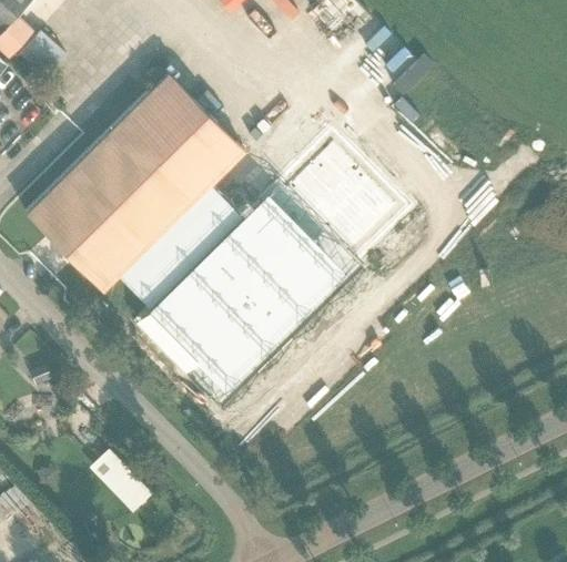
[(0,0),(0,52),(8,60),(33,32),(18,18),(33,0),(0,0)]
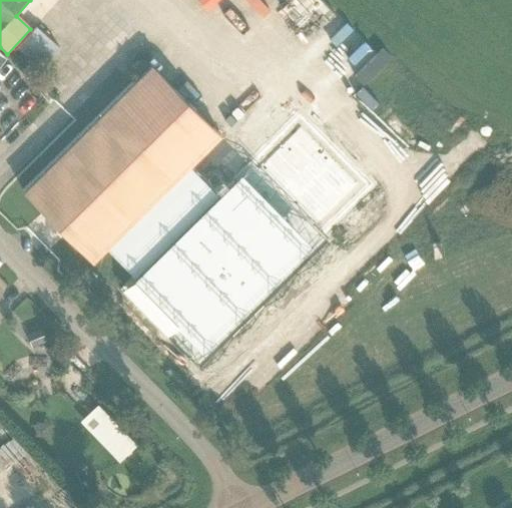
[(335,26),(286,80),(301,93),(349,39),(335,26)]
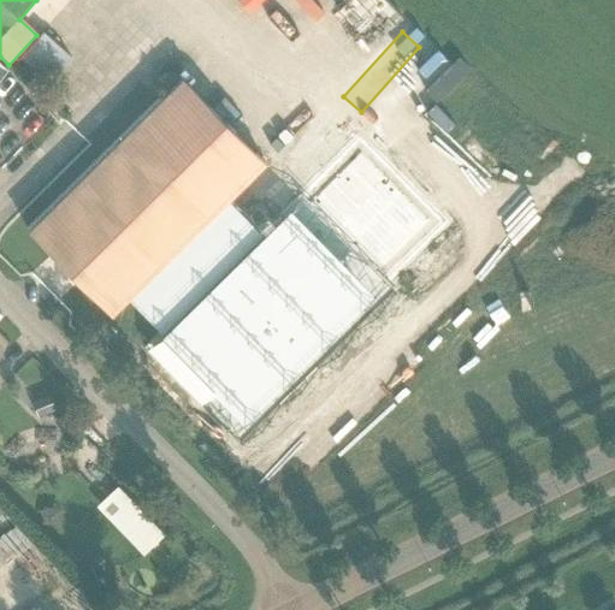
[(368,120),(385,137),(447,75),(429,58),(368,120)]
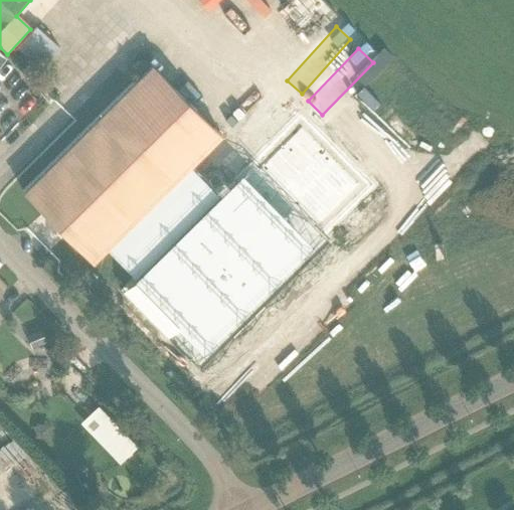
[(94,267),(222,141),(152,69),(23,196),(94,267)]
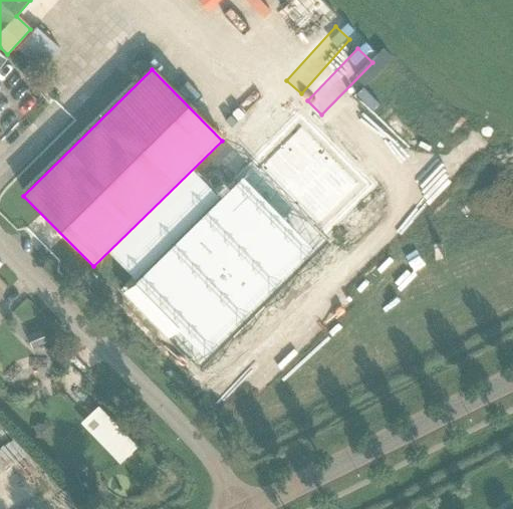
[(171,227),(149,248),(136,235),(118,251),(160,293),(177,276),(170,269),(192,248),(171,227)]
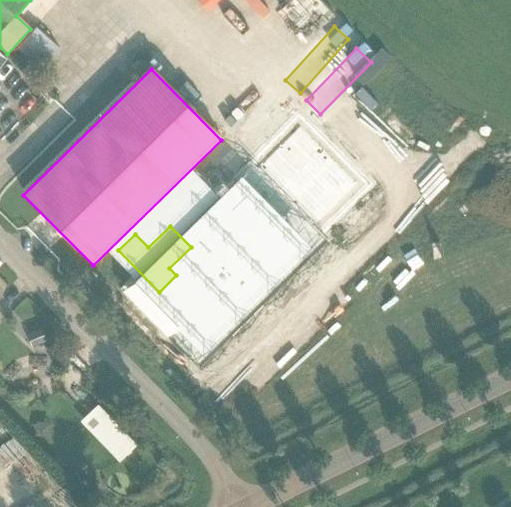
[(47,346),(42,333),(27,339),(32,352),(47,346)]
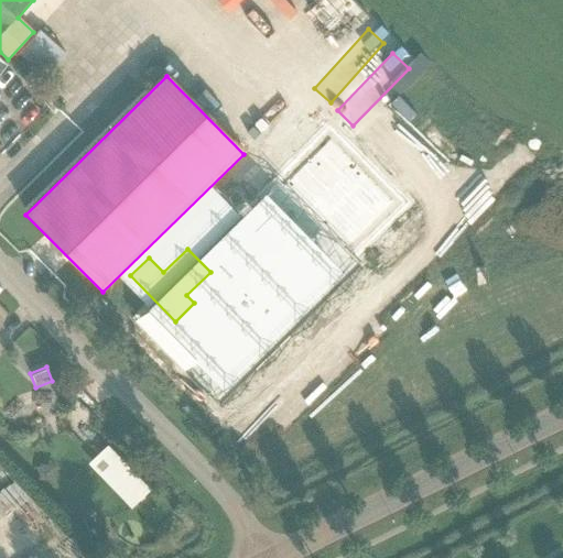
[(53,398),(33,397),(18,403),(3,416),(12,424),(25,412),(32,408),(52,411),(53,398)]
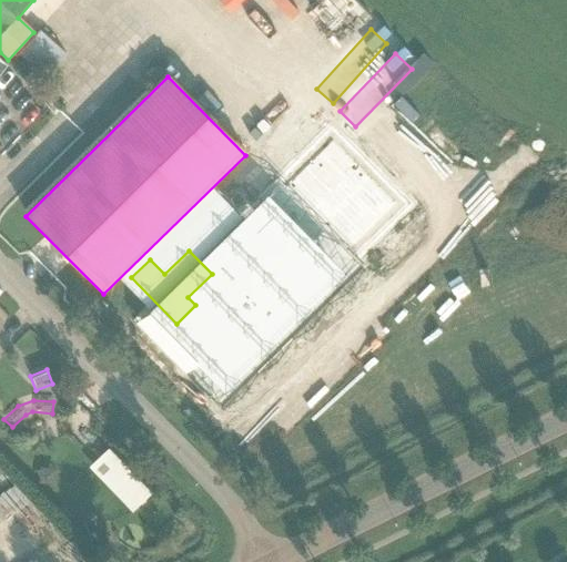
[(153,493),(110,448),(90,468),(133,512),(153,493)]
